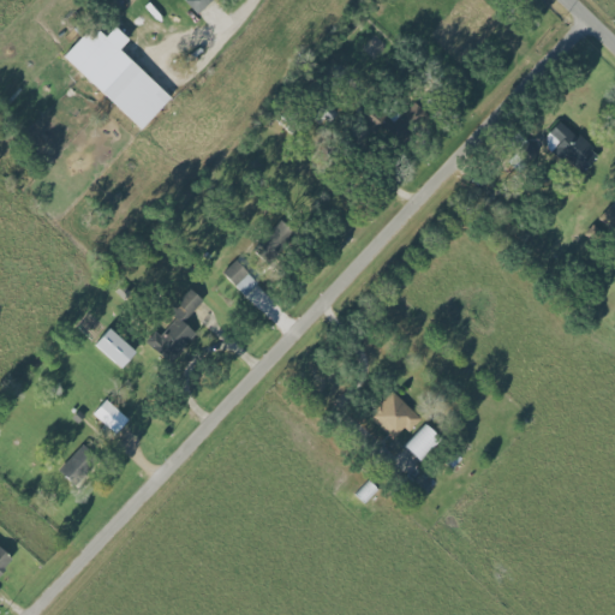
[(184,0),(197,15),(212,0),(184,0)]
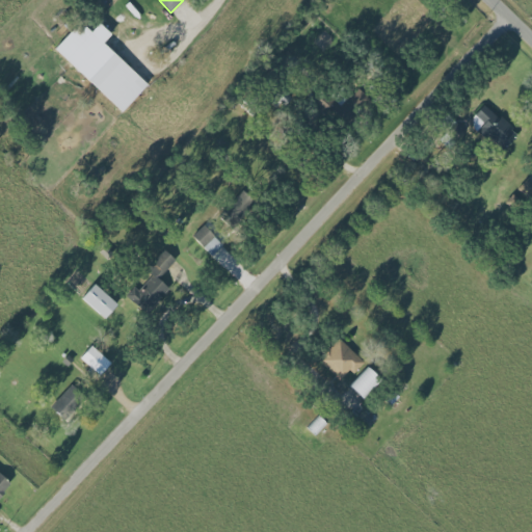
[(122,111),(148,84),(103,43),(111,34),(100,23),(91,31),(80,21),(54,49),(122,111)]
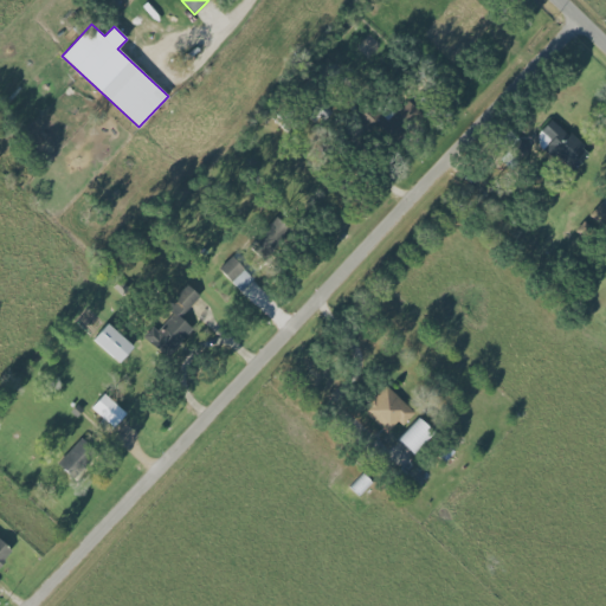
[(572,172),(590,153),(553,118),(535,137),(572,172)]
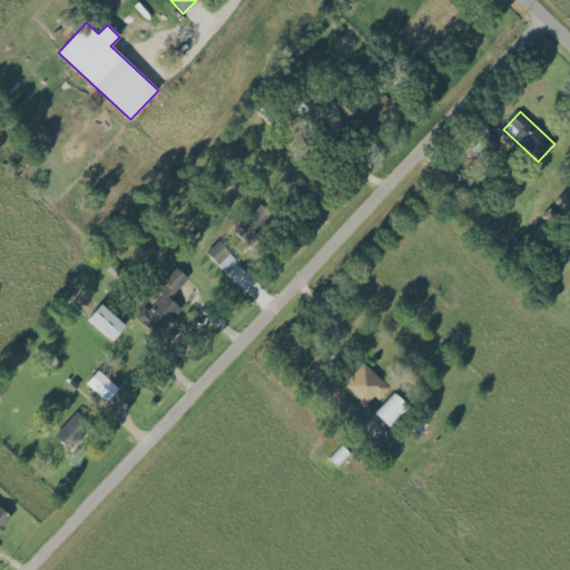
[(254,238),(275,219),(262,204),(241,223),(254,238)]
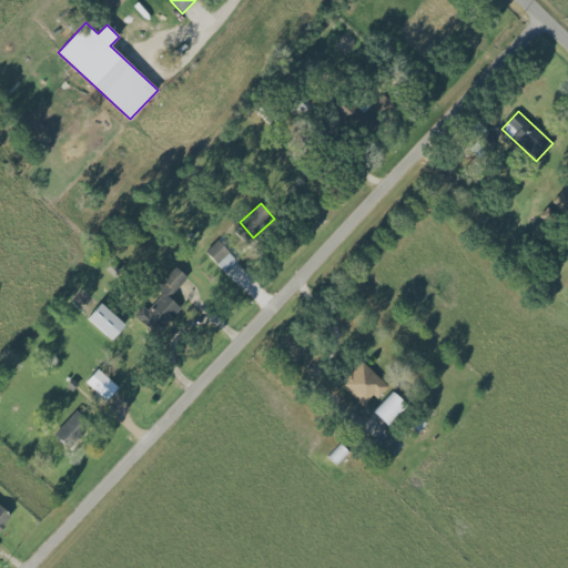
[(205,252),(225,273),(237,262),(217,241),(205,252)]
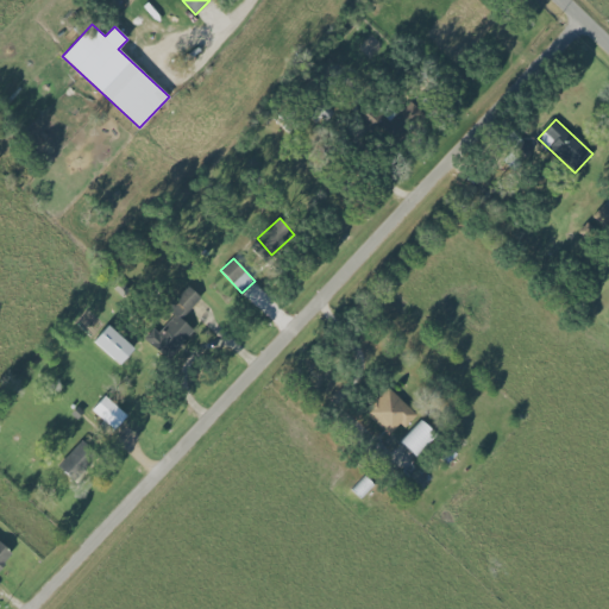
[(174,315),(158,333),(154,328),(143,339),(167,359),(193,330),(182,319),(201,297),(187,286),(167,308),(174,315)]
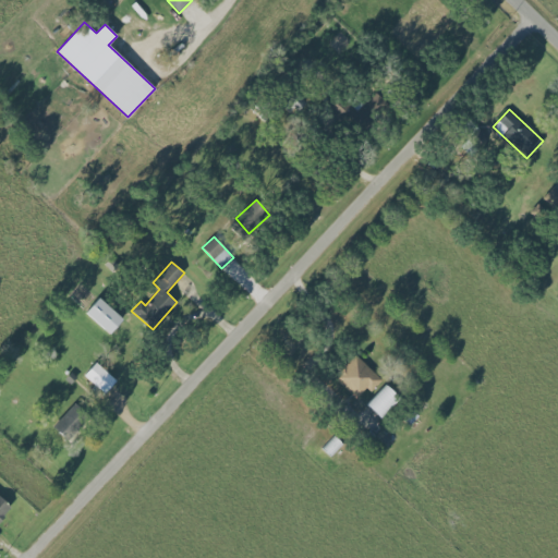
[(109,335),(123,319),(99,298),(86,313),(109,335)]
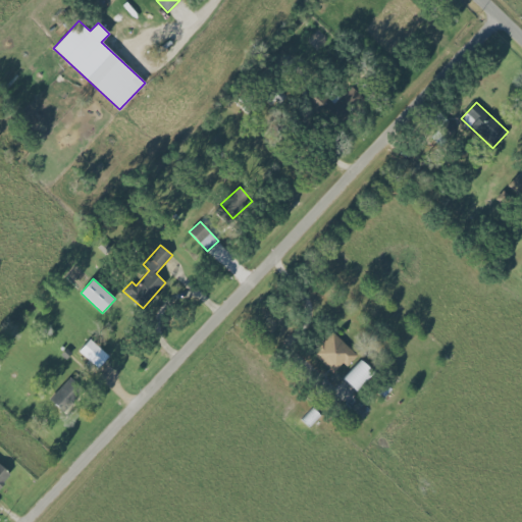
[(343,362),(347,366),(358,355),(332,331),(312,354),(333,373),(343,362)]
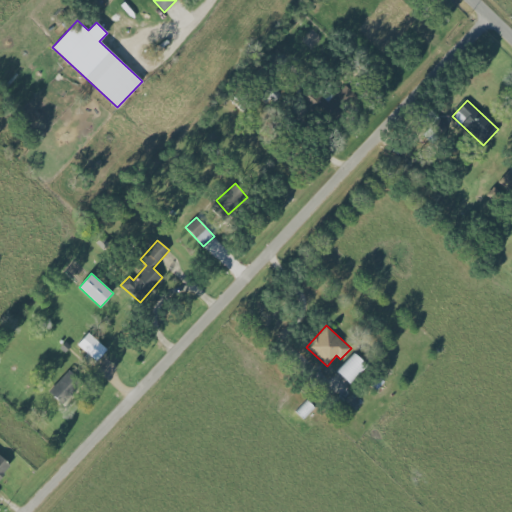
[(107,349),(88,332),(77,345),(96,361),(107,349)]
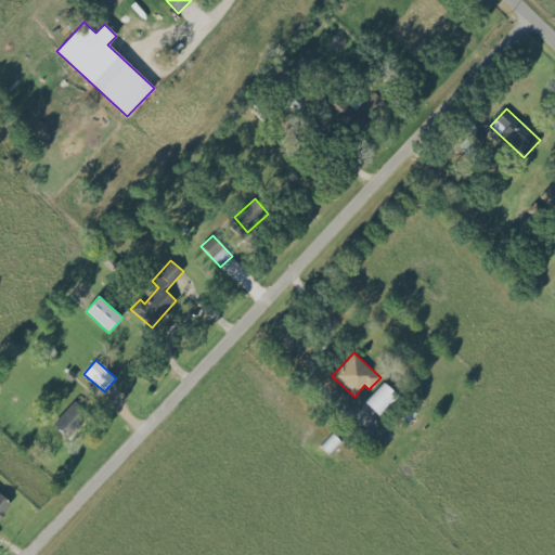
[(379,416),(398,397),(384,383),(364,403),(379,416)]
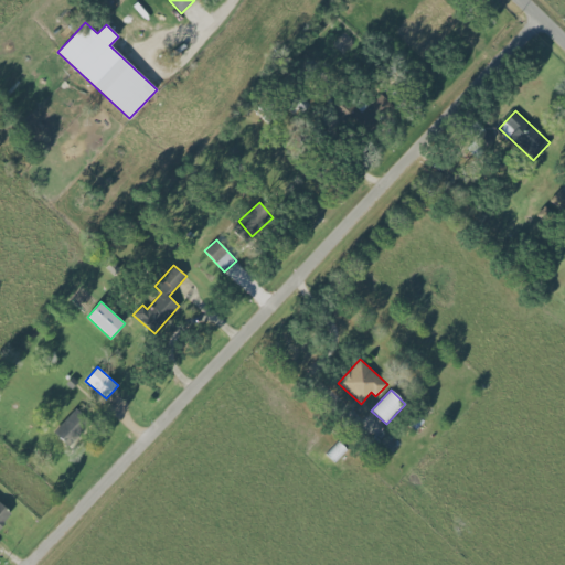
[(66,445),(88,422),(75,408),(54,432),(66,445)]
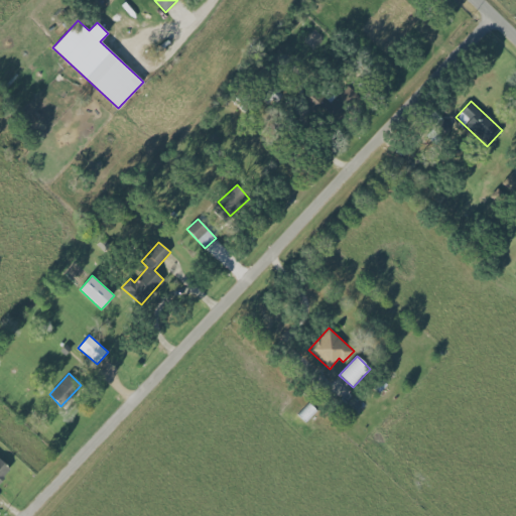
[(298,414),(306,422),(317,411),(309,403),(298,414)]
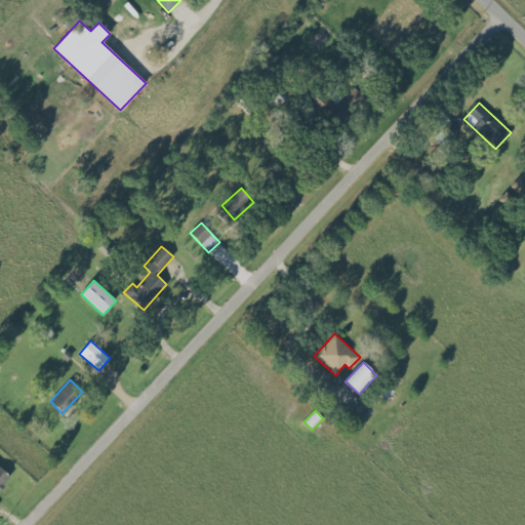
[(0,488),(11,477),(0,467),(0,488)]
